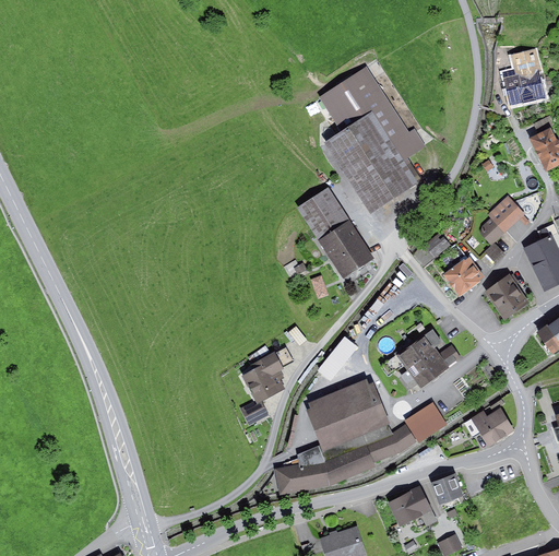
[(513,68),(502,71),(510,104),(544,96),(537,69),(542,68),(536,48),(510,55),(513,68)]
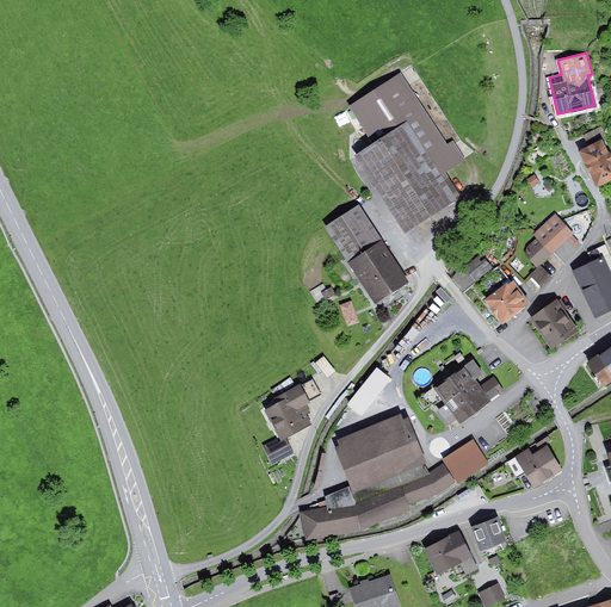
[(375,144),(357,156),(406,231),(457,199),(440,174),(467,158),(454,138),(446,142),(401,73),(350,106),(375,144)]
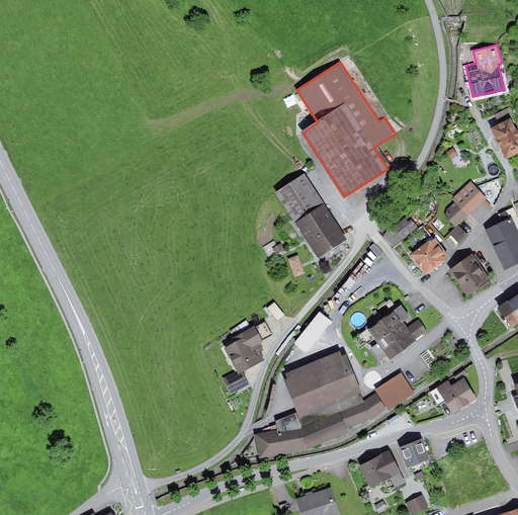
[(510,105),(495,114),(500,122),(515,112),(510,105)]
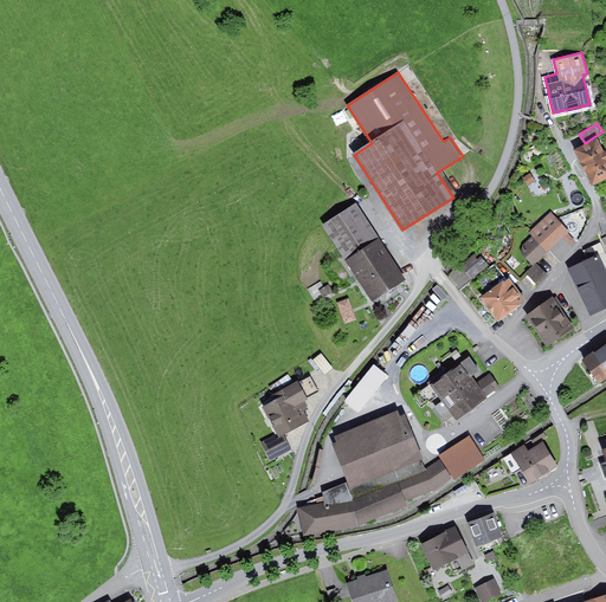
[(605,155),(597,138),(574,150),(592,185),(605,177),(605,155)]
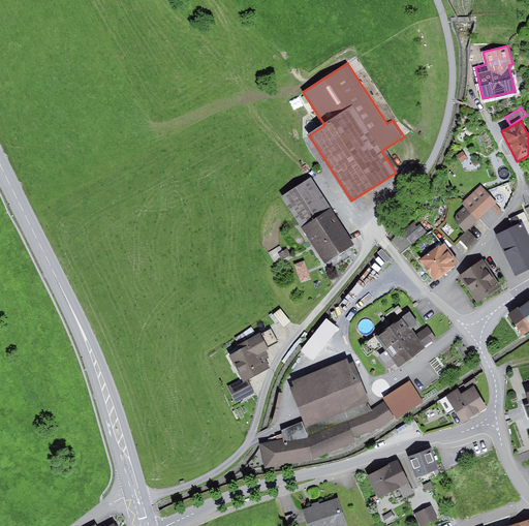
[(463,149),(457,154),(461,160),(468,156),(463,149)]
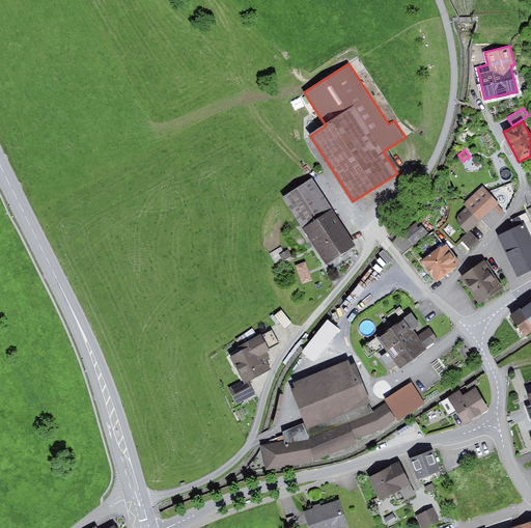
[(303,228),(332,210),(312,178),(282,198),(303,228)]
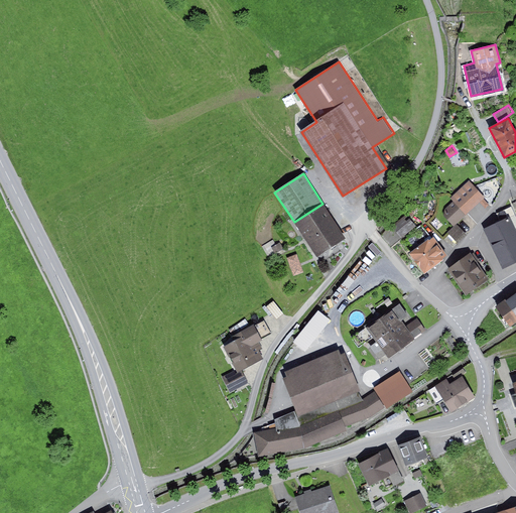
[(469,178),(450,197),(454,201),(467,214),(480,201),(484,198),(485,196),(469,178)]
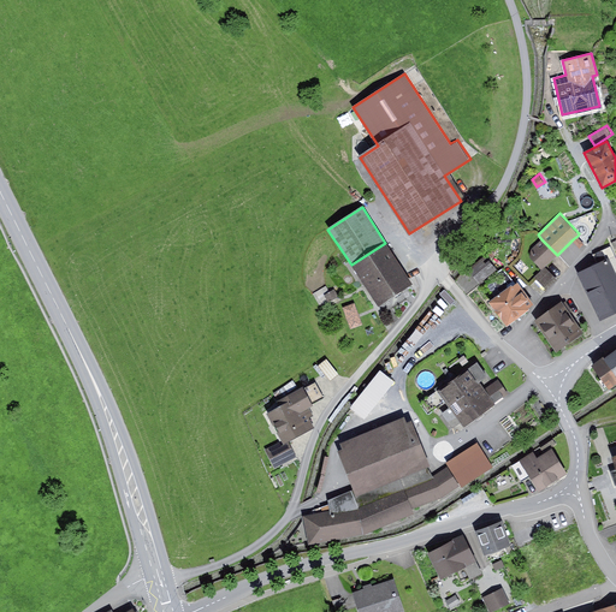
[(578,236),(573,239),(580,247),(585,242),(578,236)]
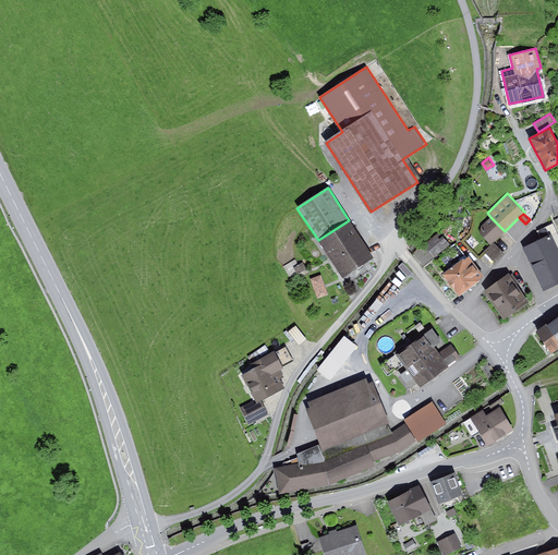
[(482,224),(480,232),(490,243),(505,231),(490,217),(482,224)]
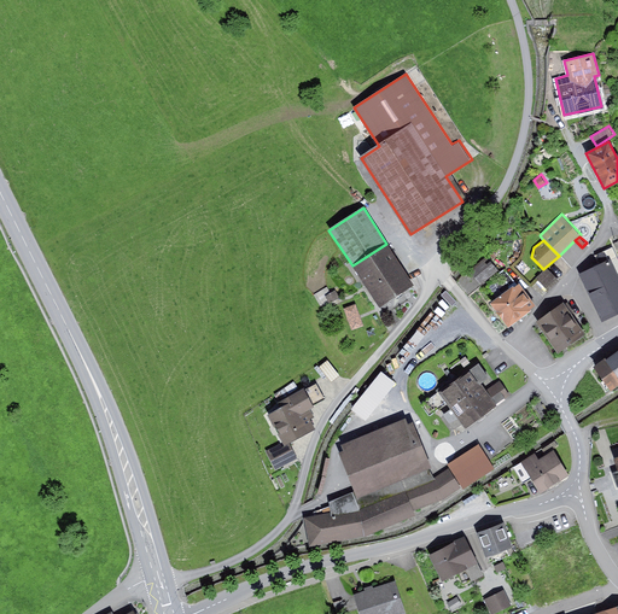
[(386,244),(353,265),(378,307),(413,285),(386,244)]
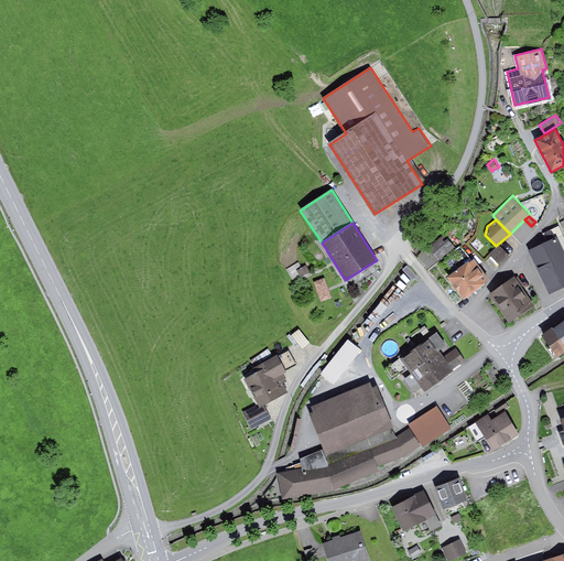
[(543,232),(549,243),(557,238),(563,252),(563,235),(559,225),(543,232)]
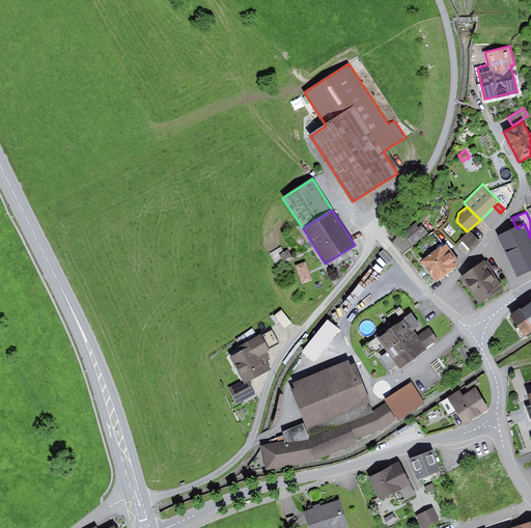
[(418,220),(403,232),(413,243),(427,230),(418,220)]
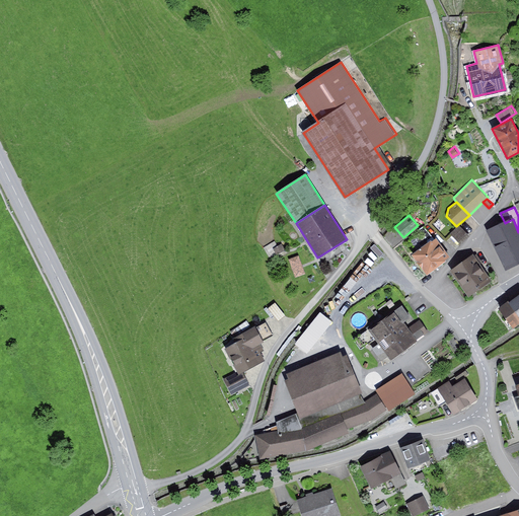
[(505,223),(487,230),(506,271),(518,264),(518,232),(513,219),(505,223)]
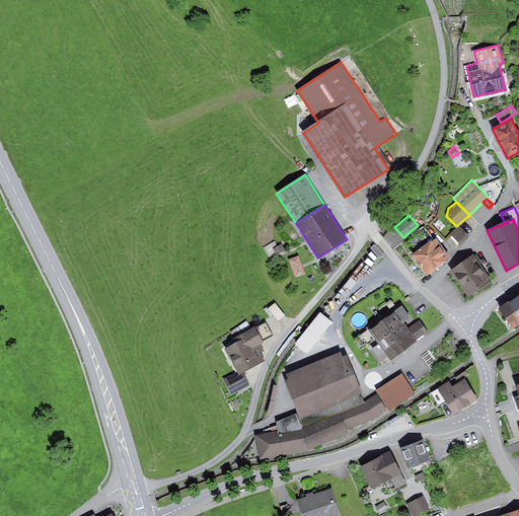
[(460,225),(451,233),(461,243),(470,235),(460,225)]
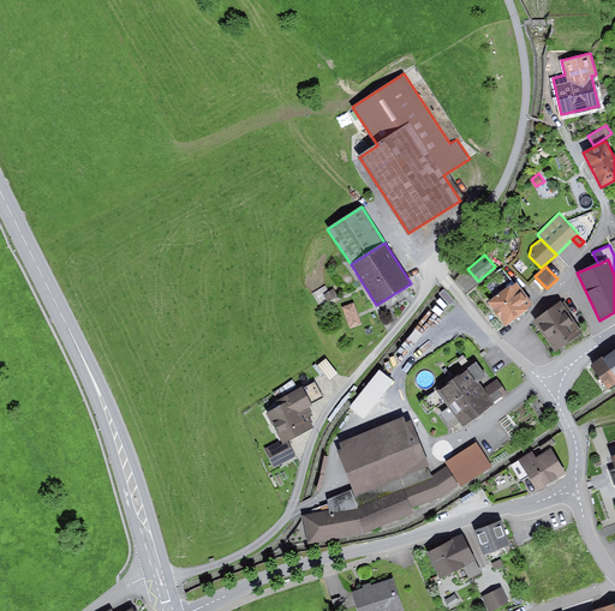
[(500,297),(490,304),(507,327),(530,310),(527,307),(533,304),(517,281),(508,287),(502,279),(491,287),(500,297)]
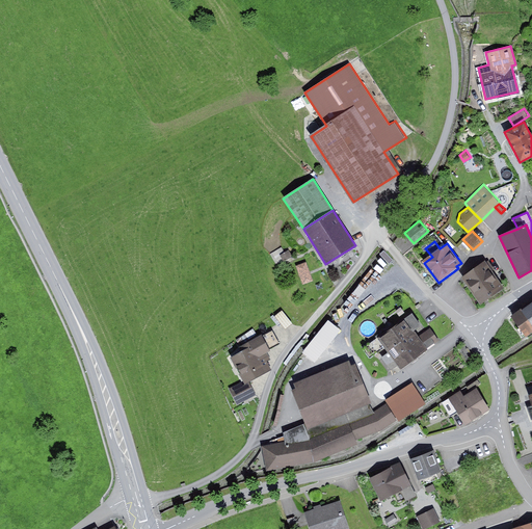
[(289,248),(281,254),(285,260),(293,255),(289,248)]
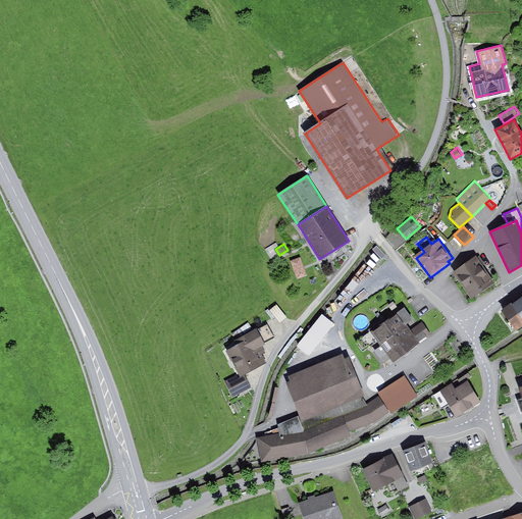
[(477,256),(454,271),(471,298),(494,282),(477,256)]
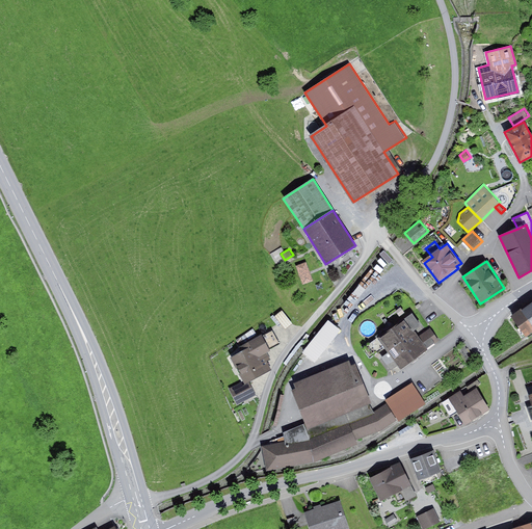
[(531,300),(510,317),(526,338),(531,333),(531,300)]
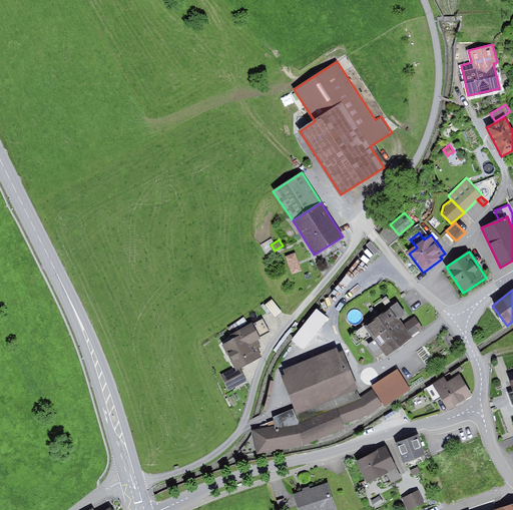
[(272,298),(265,304),(276,317),(283,311),(272,298)]
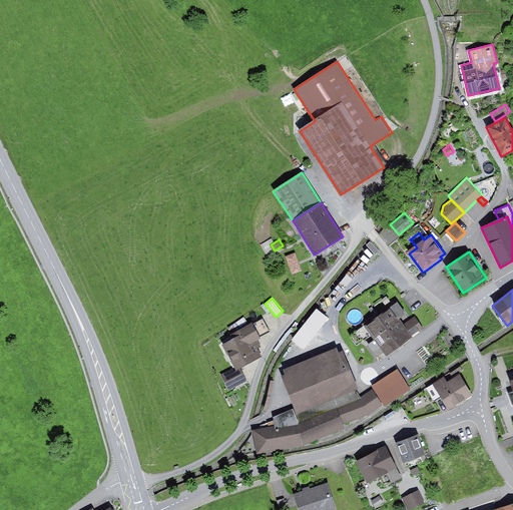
[(398,303),(390,309),(398,320),(406,314),(398,303)]
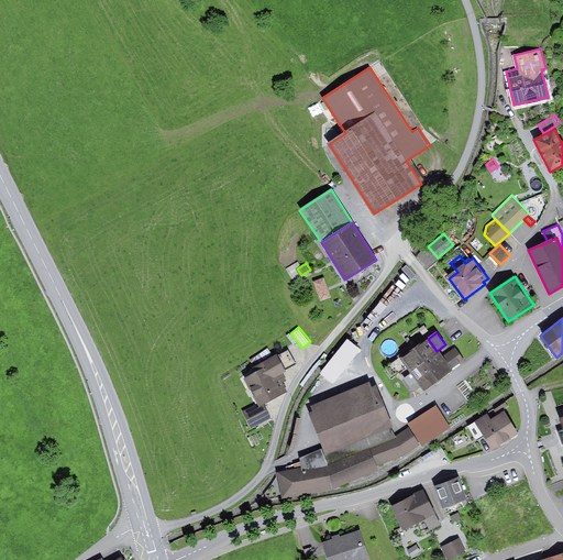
[(428,339),(387,370),(394,377),(406,368),(409,373),(420,386),(423,391),(465,359),(454,346),(441,355),(437,351),(428,339)]
